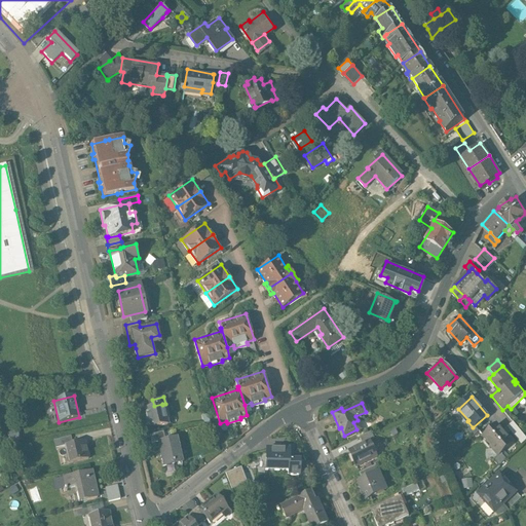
[(154,406),(144,409),(149,428),(167,424),(162,405),(162,404),(154,406)]
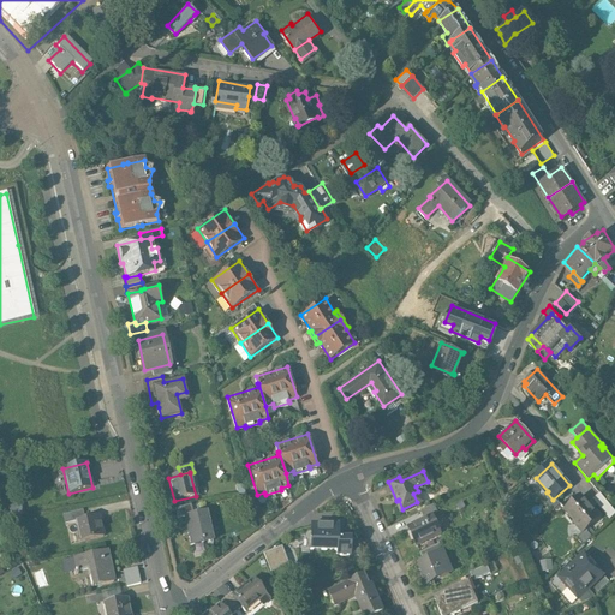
[(592,499),(609,519),(614,513),(614,511),(599,493),(592,499)]
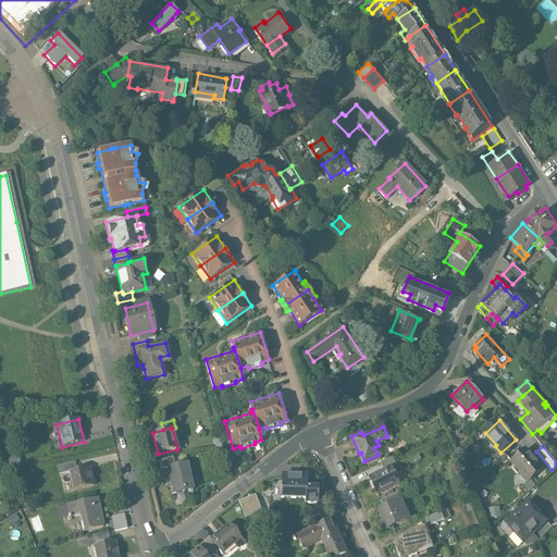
[(531,458),(532,457),(525,449),(511,462),(520,471),(519,473),(528,483),(534,478),(544,469),(536,460),(535,461),(531,458)]
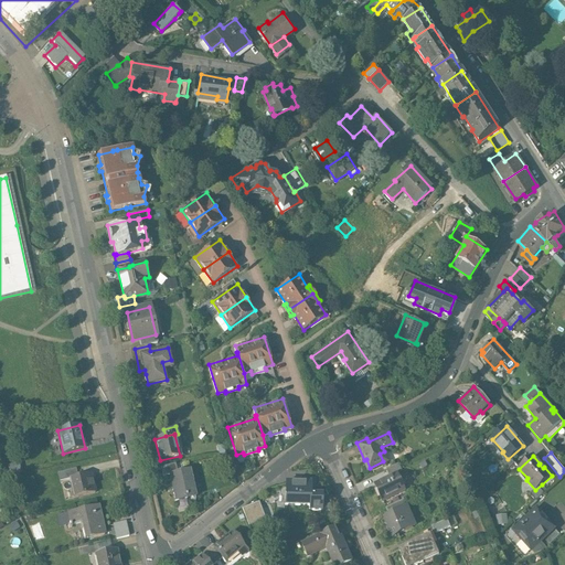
[(398,462),(386,468),(390,477),(396,473),(396,472),(402,470),(398,462)]
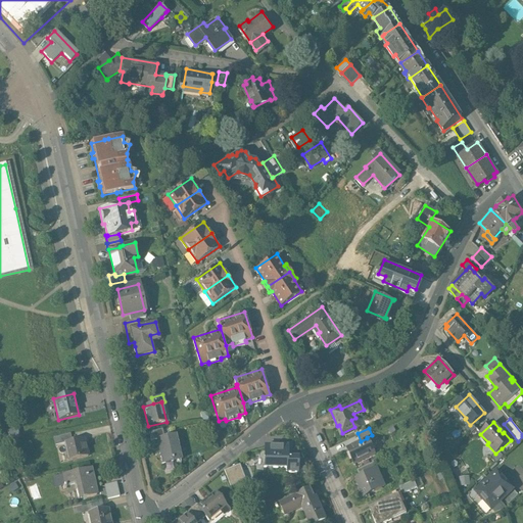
[(162,429),(149,432),(151,440),(156,438),(163,436),(162,429)]
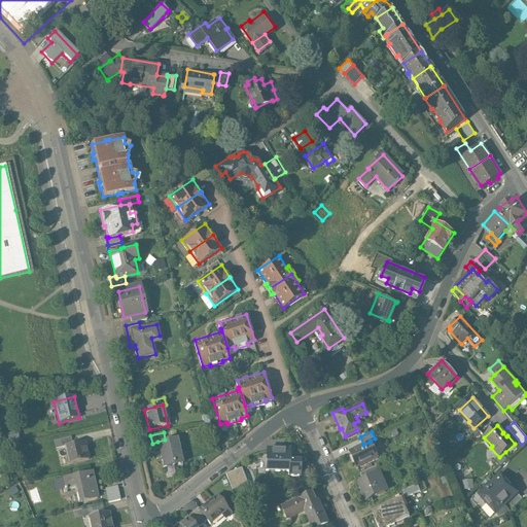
[(165,440),(157,442),(164,467),(174,464),(174,462),(175,462),(174,461),(182,459),(177,437),(165,440)]
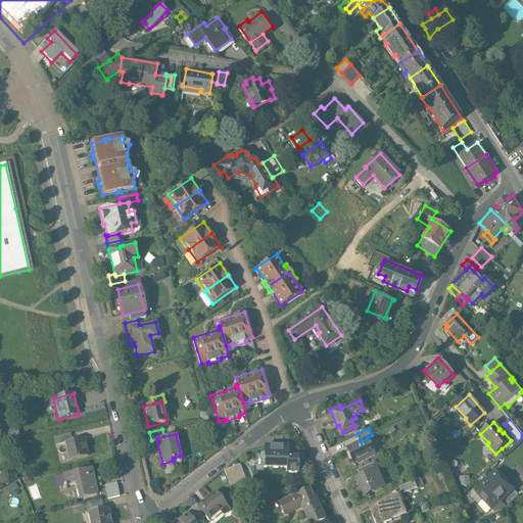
[(361,441),(347,447),(353,463),(374,454),(367,438),(361,441)]
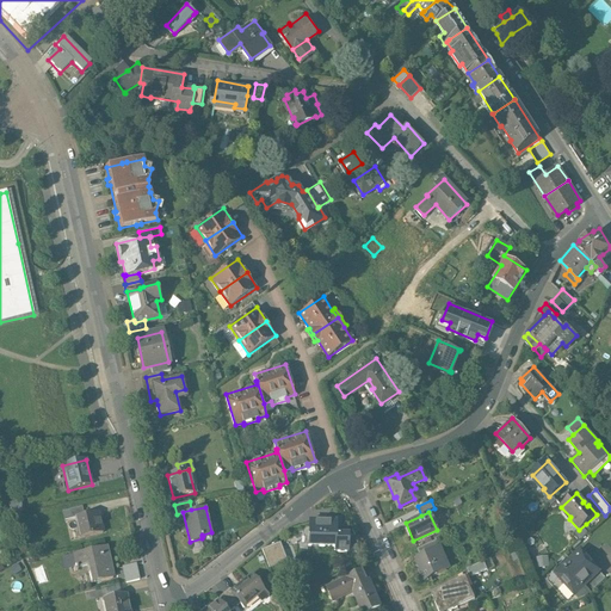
[(98,513),(85,517),(84,514),(75,516),(75,518),(78,518),(82,538),(103,534),(98,513)]
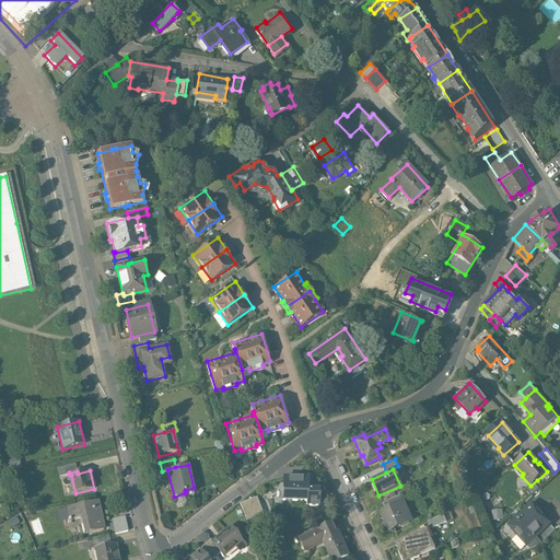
[(308,476),(283,476),(283,481),(280,481),(280,485),(283,485),(283,498),(306,499),(306,502),(318,503),(318,497),(319,497),(319,494),(319,489),(307,489),(308,476)]
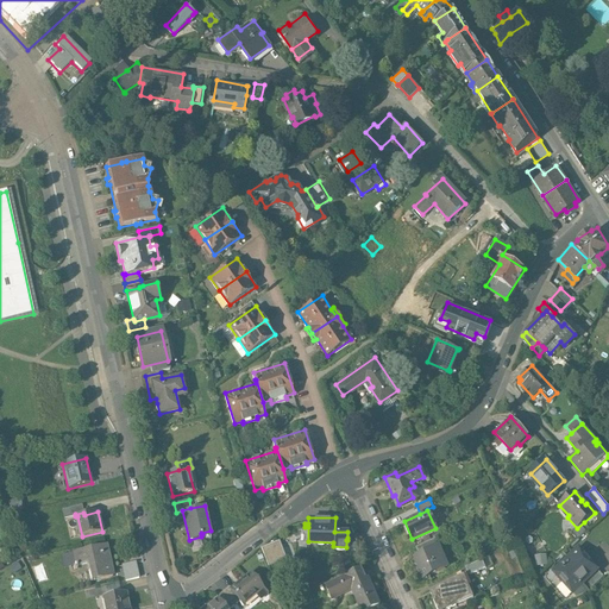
[(588,528),(584,522),(577,528),(571,533),(576,539),(588,528)]
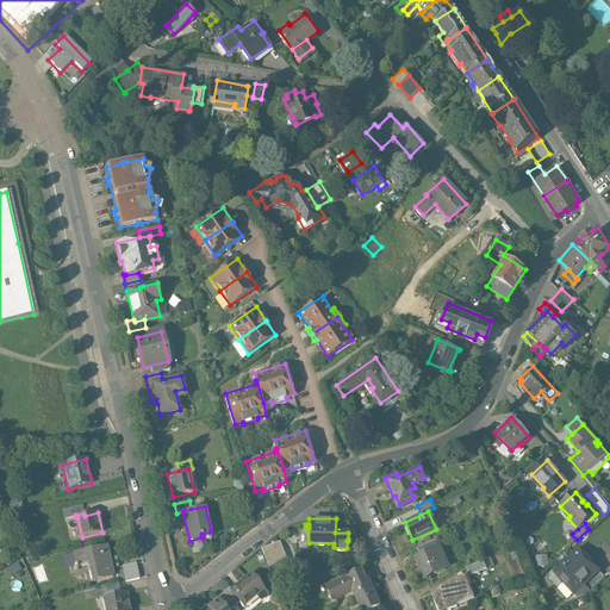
[(305,528),(298,528),(298,542),(309,542),(309,528),(305,528)]
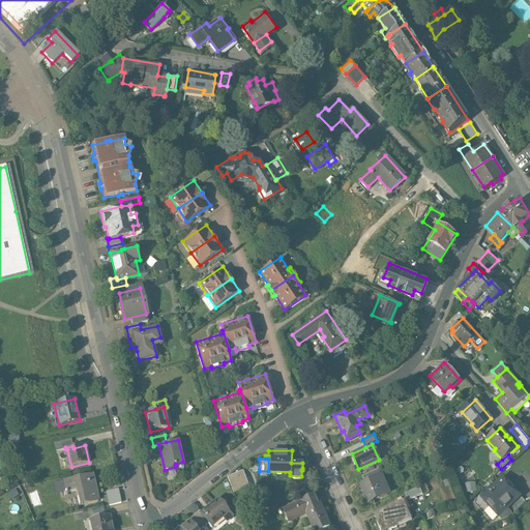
[(380,468),(361,475),(364,482),(380,476),(383,475),(380,468)]
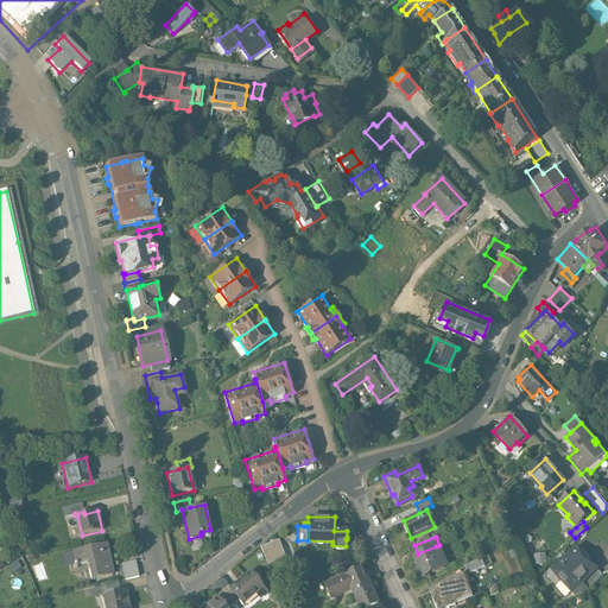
[(276,539),(261,545),(268,564),(283,558),(276,539)]
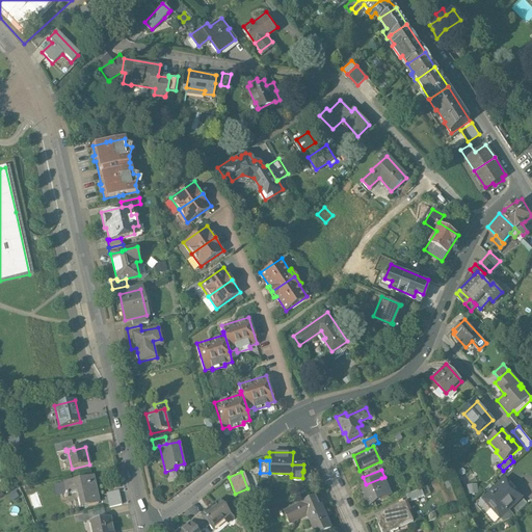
[(92,477),(62,484),(62,485),(63,485),(65,495),(64,495),(64,498),(68,497),(67,494),(76,491),(80,508),(99,503),(98,503),(95,490),(96,490),(92,477)]
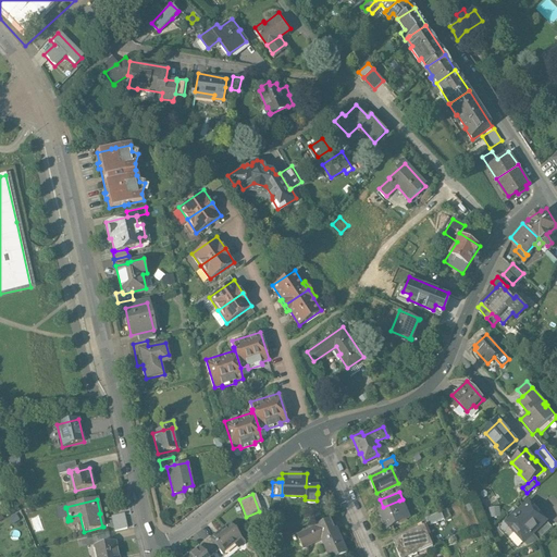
[(383,507),(379,509),(386,528),(407,519),(399,500),(383,507)]
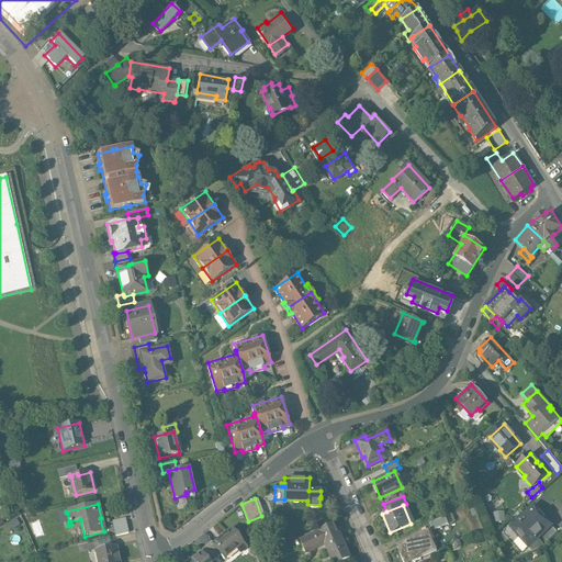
[(552,526),(537,508),(527,517),(524,514),(510,527),(519,537),(523,534),(531,543),(538,538),(552,526)]
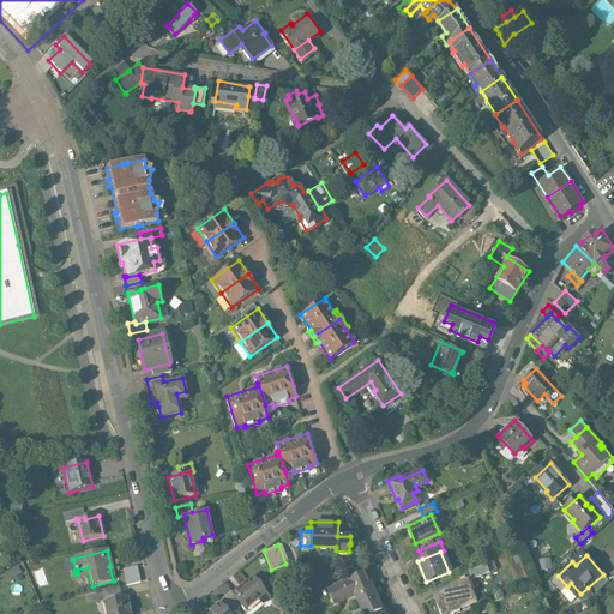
[(486,564),(469,571),(473,579),(489,572),(486,564)]
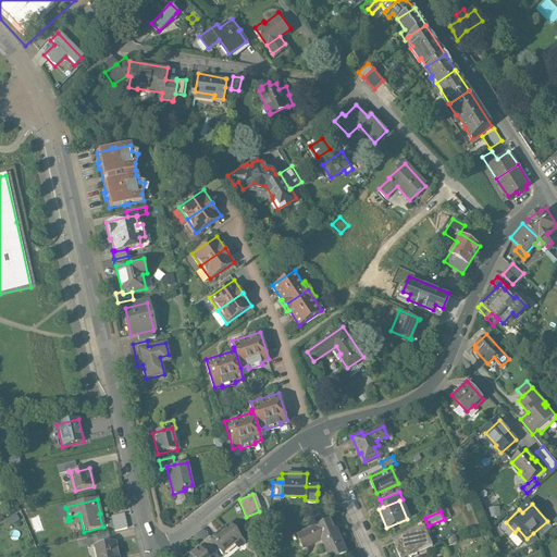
[(115,529),(127,525),(125,517),(119,519),(119,517),(112,519),(115,529)]
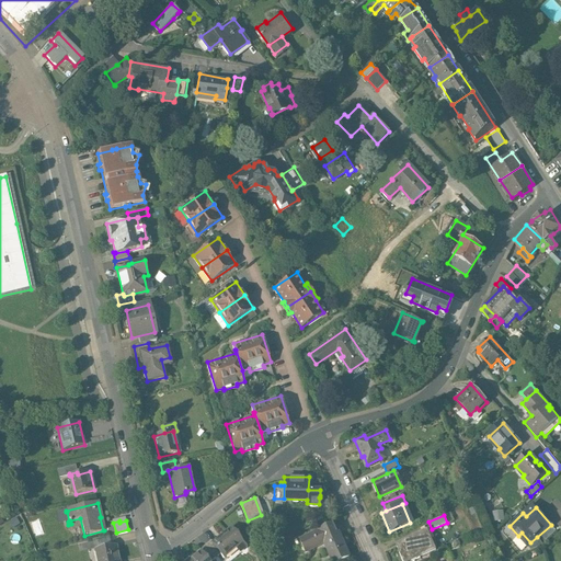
[(336,533),(332,523),(318,529),(318,530),(299,538),(306,551),(312,548),(311,545),(322,540),(332,560),(338,560),(350,556),(339,531),(336,533)]
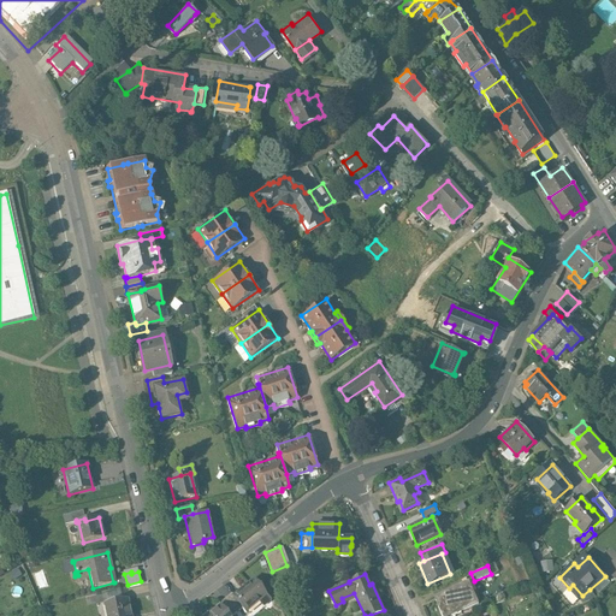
[(610,582),(605,576),(590,590),(596,596),(610,582)]
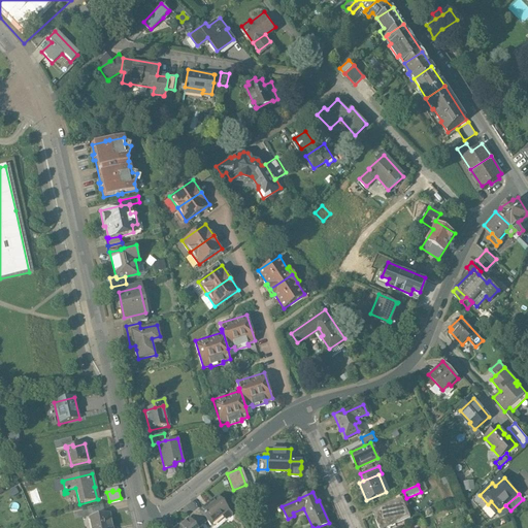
[(200,509),(199,510),(207,520),(208,519),(211,523),(229,508),(218,495),(200,509)]
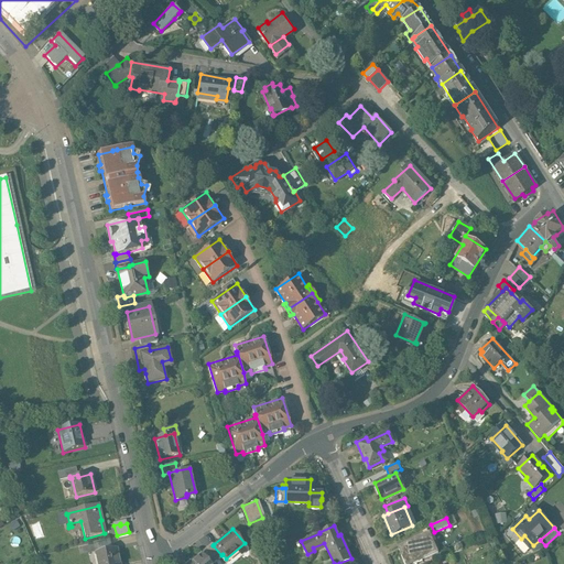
[(430,533),(400,545),(401,549),(399,550),(404,563),(412,563),(438,553),(430,533)]
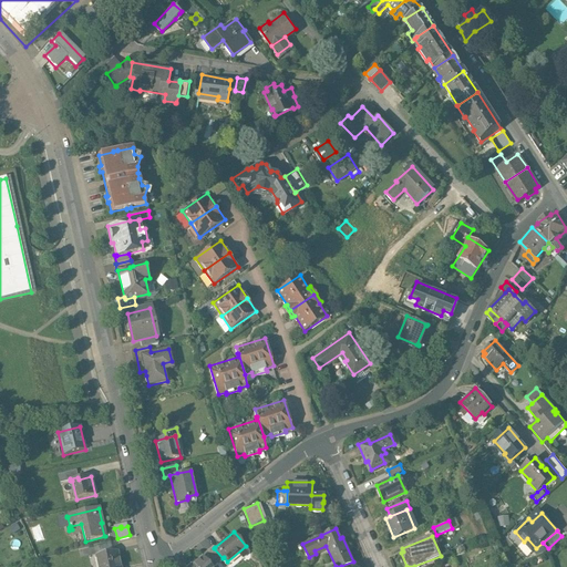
[(223,558),(214,548),(215,547),(214,546),(207,550),(217,563),(223,558)]
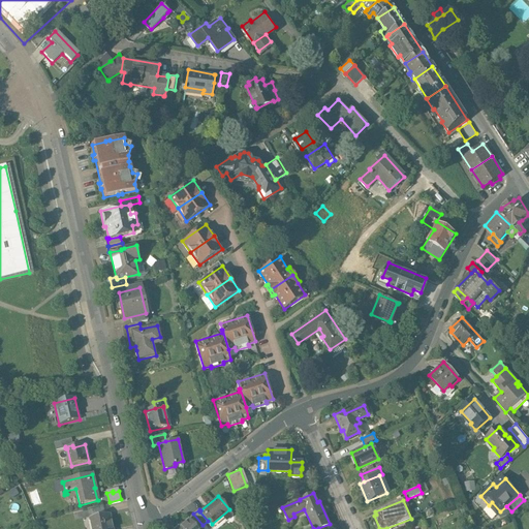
[(203,525),(193,514),(188,519),(189,520),(197,528),(203,525)]
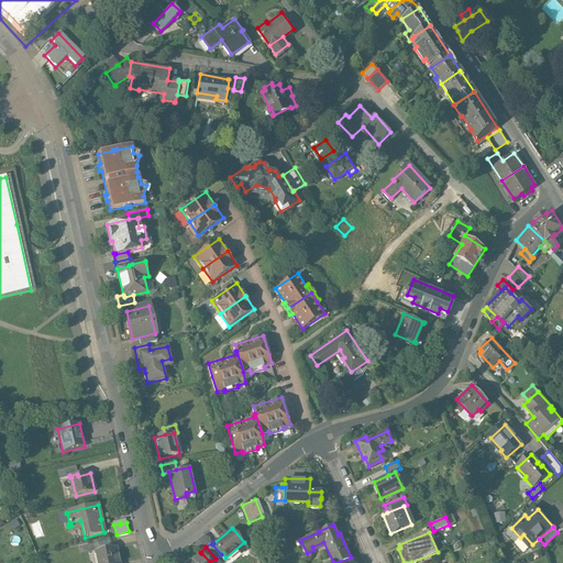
[(119,562),(116,548),(96,552),(98,562),(119,562)]
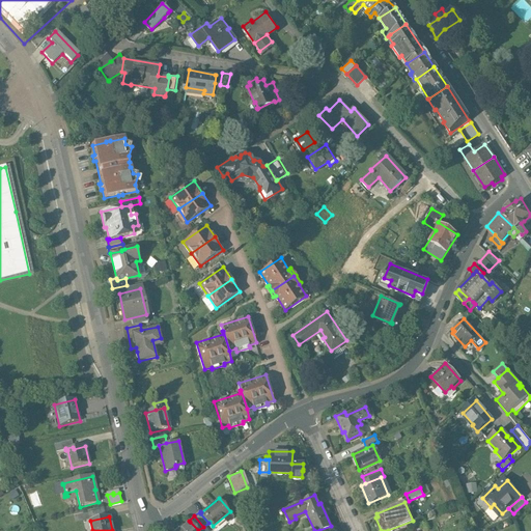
[(190,522),(178,530),(197,530),(198,530),(190,522)]
